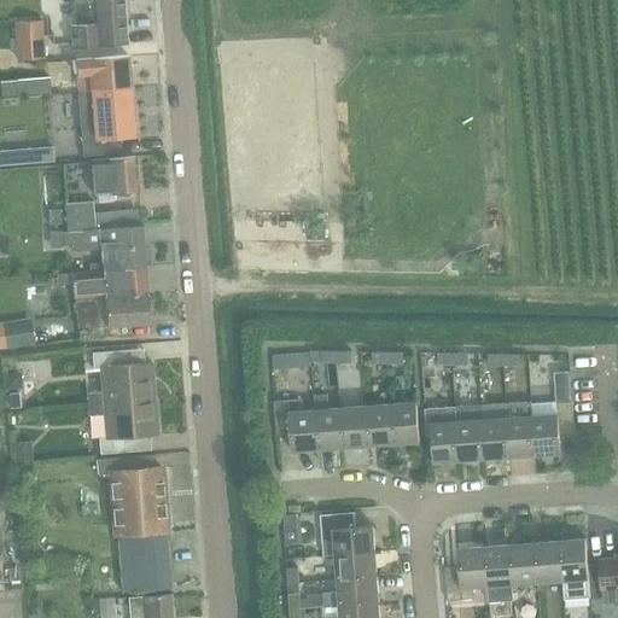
[(75,0),(77,27),(70,27),(73,48),(126,45),(122,0),(75,0)]
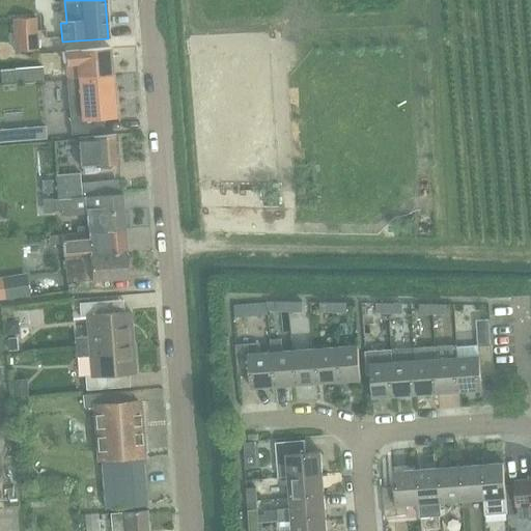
[(12,19),(14,31),(35,30),(35,18),(12,19)]
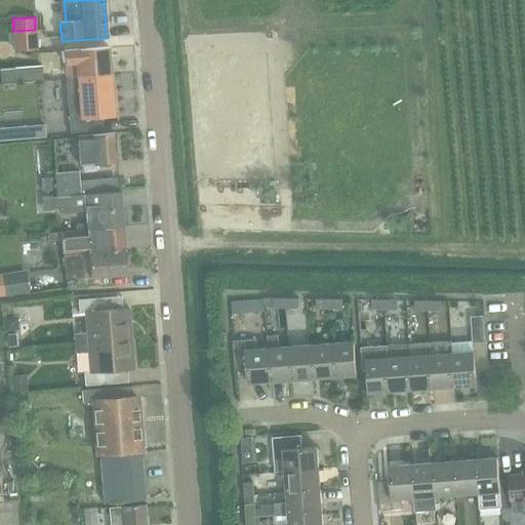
[(37,49),(35,30),(13,31),(14,51),(37,49)]
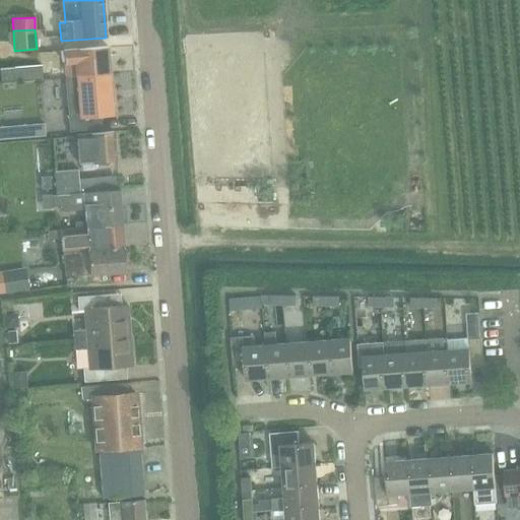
[(76,76),(76,77),(110,74),(107,47),(63,50),(65,77),(76,76)]
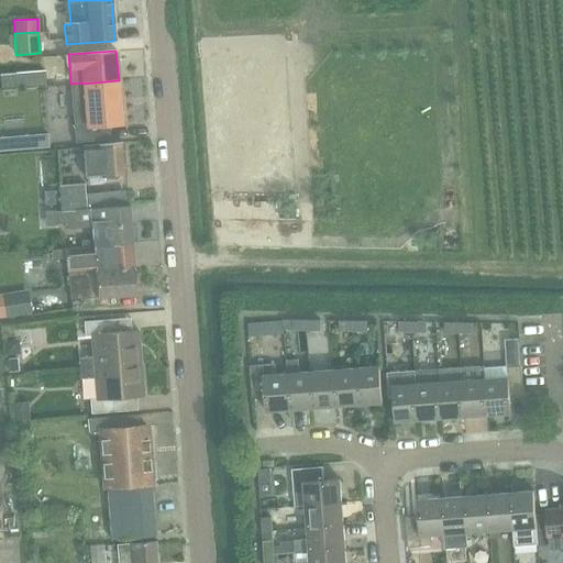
[(44,72),(15,74),(0,75),(0,87),(0,89),(45,86),(44,72)]
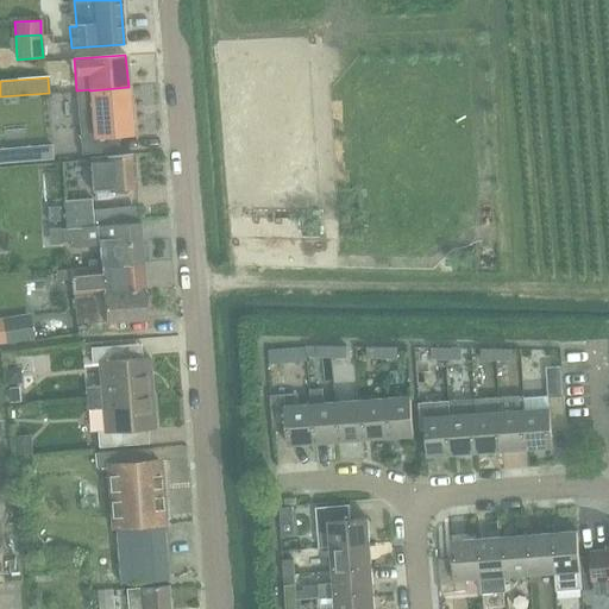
[(132,135),(129,87),(89,90),(89,89),(76,90),(75,92),(81,154),(119,151),(118,136),(132,135)]
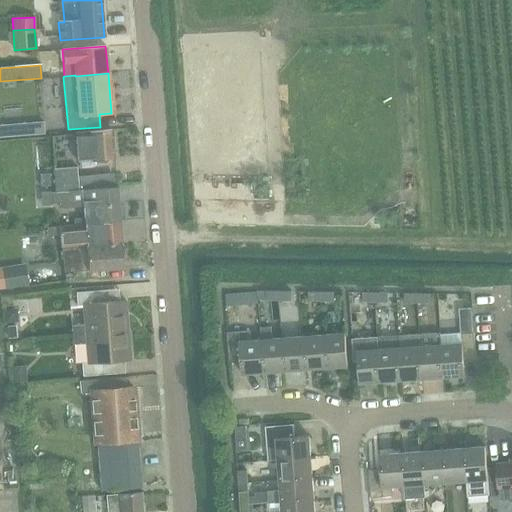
[(0,99),(11,98),(10,82),(0,82),(0,99)]
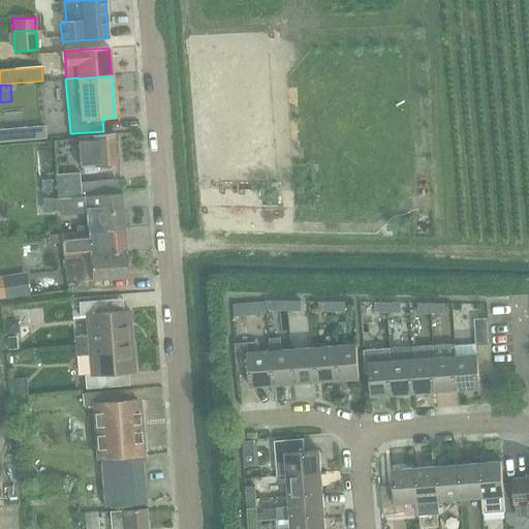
[(116,134),(78,137),(81,167),(95,166),(95,165),(99,165),(102,168),(110,167),(112,164),(118,164),(116,134)]
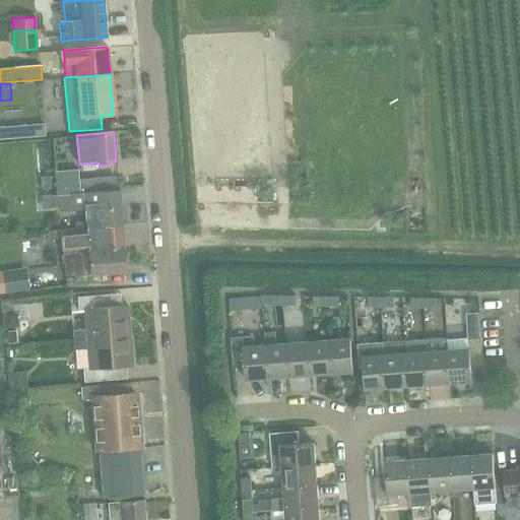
[(54,173),(57,197),(79,195),(77,171),(54,173)]
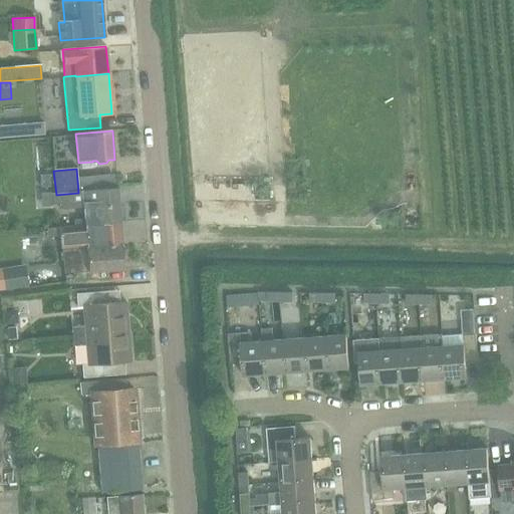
[(85,225),(120,223),(117,188),(82,190),(82,192),(78,193),(56,195),(50,195),(51,205),(60,204),(60,209),(83,207),(84,220),(73,221),(74,226),(85,225)]
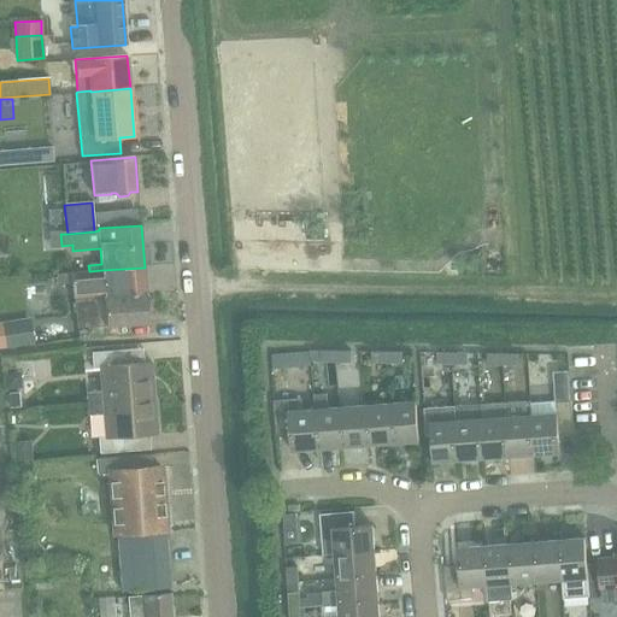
[(89,274),(57,276),(58,286),(75,285),(76,301),(105,299),(146,295),(145,268),(103,270),(89,271),(89,274)]
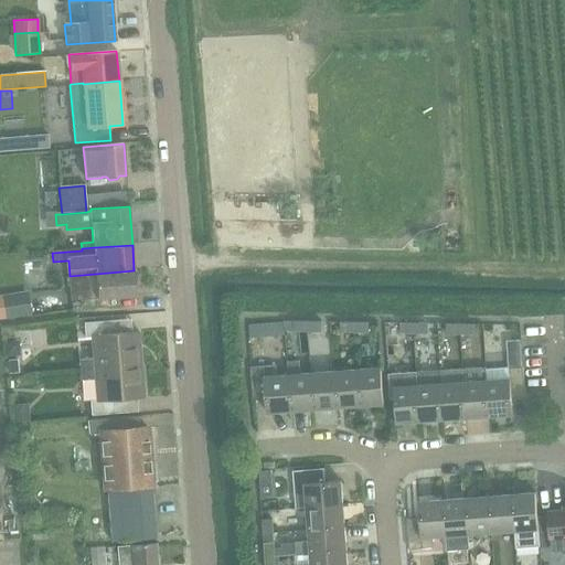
[(96,274),(70,276),(71,299),(136,295),(134,270),(96,274)]
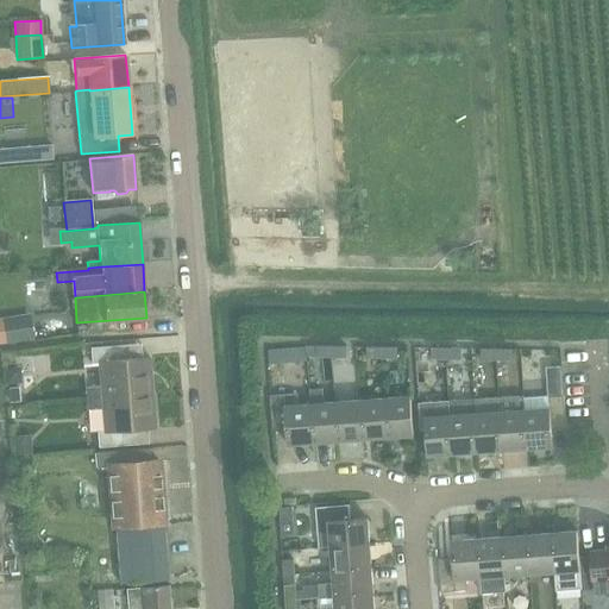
[(30,315),(0,318),(0,343),(32,339),(30,315)]
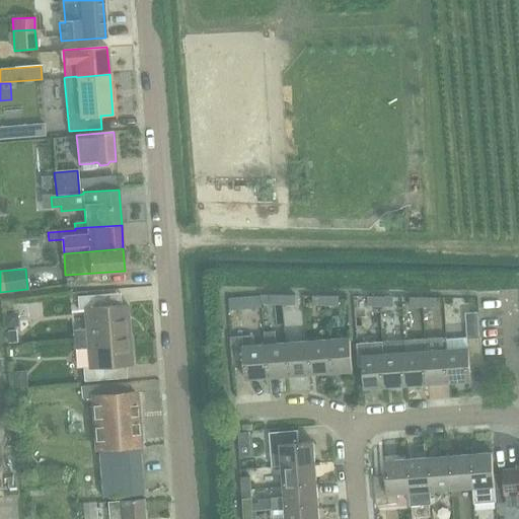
[(73,340),(130,335),(128,304),(112,306),(110,294),(77,296),(78,310),(84,309),(85,329),(72,330),(73,340)]
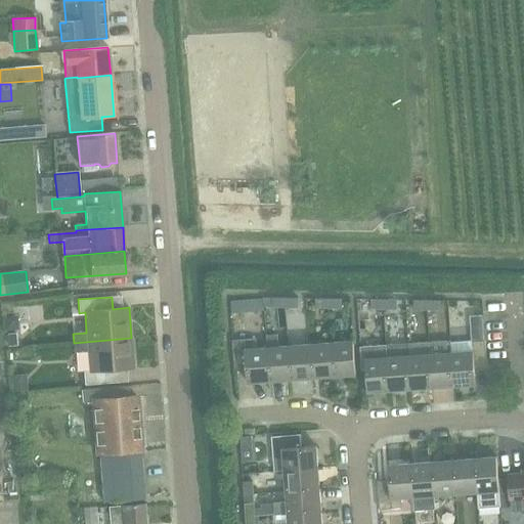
[(261,298),(230,300),(231,312),(262,310),(261,298)]
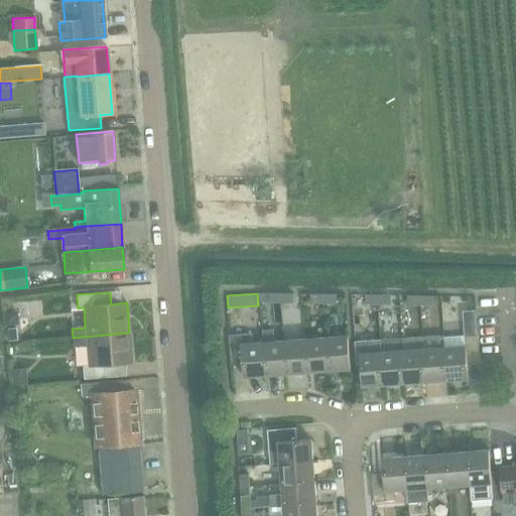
[(268,302),(280,302),(280,293),(268,293),(268,302)]
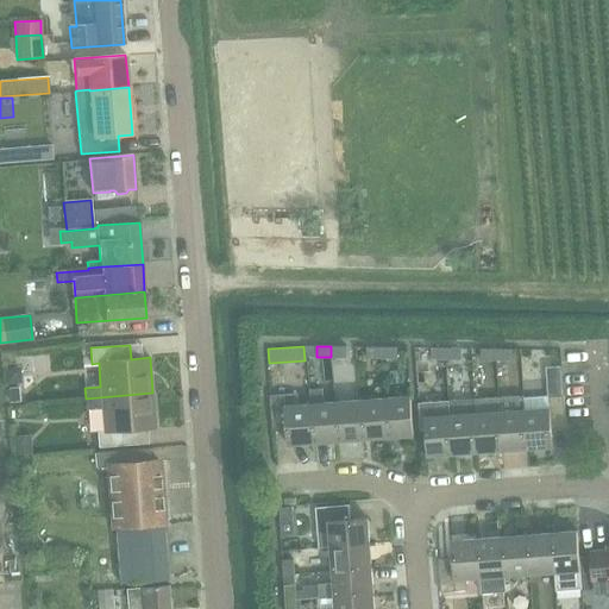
[(346,346),(331,346),(331,357),(346,357),(346,346)]
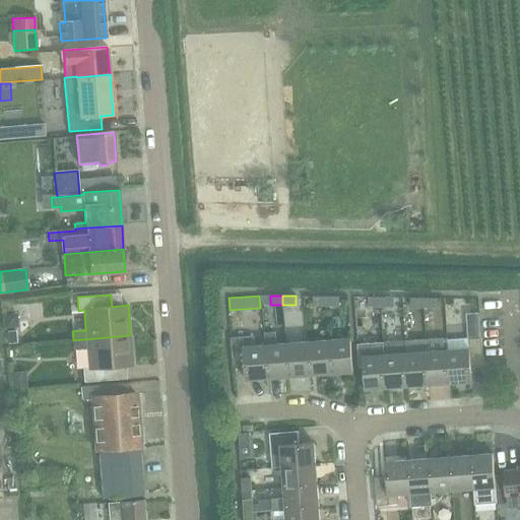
[(313,306),(325,306),(326,297),(313,297),(313,306)]
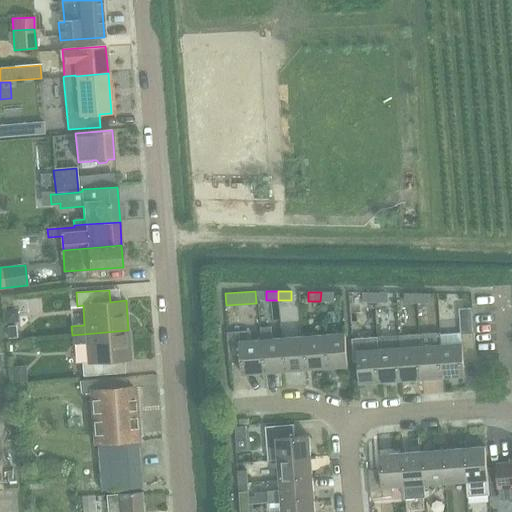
[(333,292),(321,292),(320,301),(333,301),(333,292)]
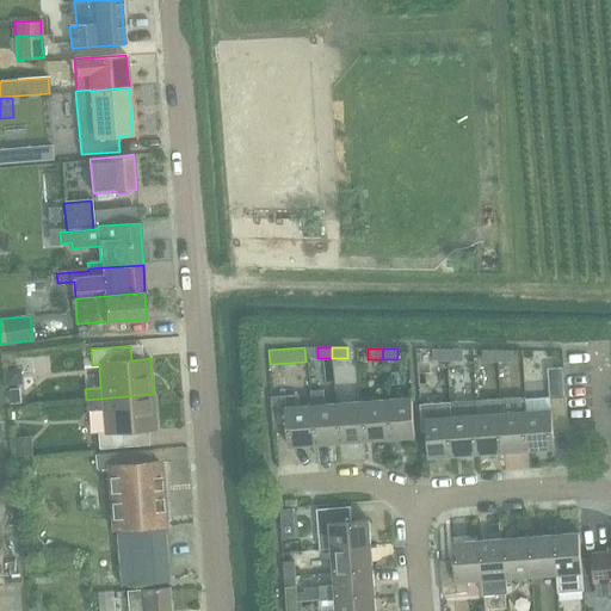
[(448,350),(432,349),(432,359),(448,360),(448,350)]
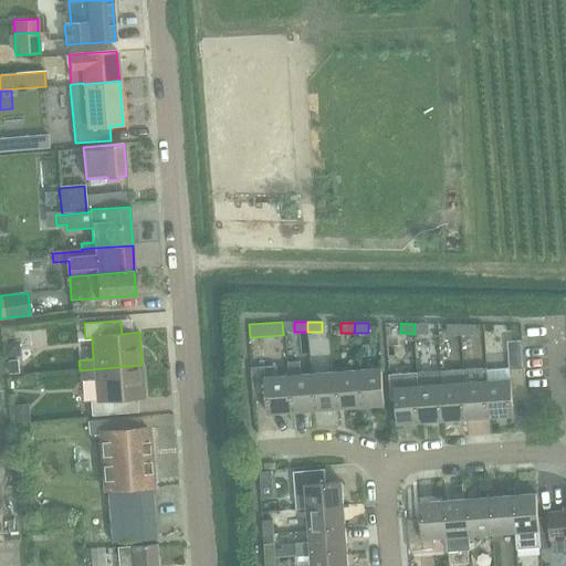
[(428,324),(415,324),(415,334),(428,334),(428,324)]
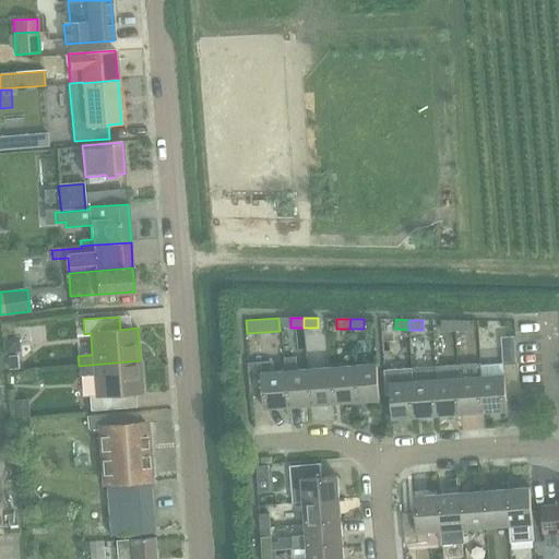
[(455,321),(441,320),(441,330),(454,330),(455,321)]
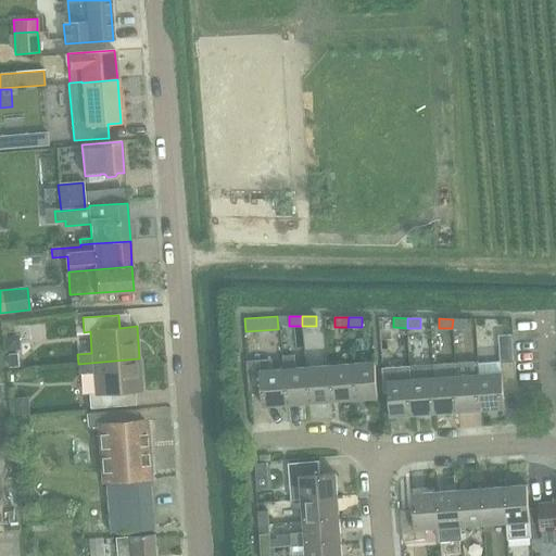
[(466,319),(453,319),(452,328),(466,329),(466,319)]
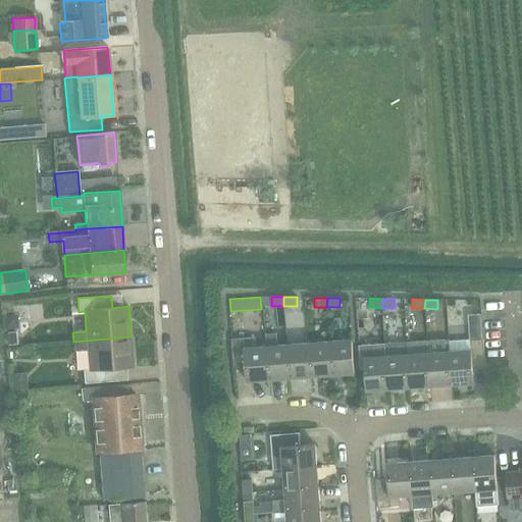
[(266,347),(268,379),(290,378),(288,345),(277,346),(276,333),(265,334),(266,347)]
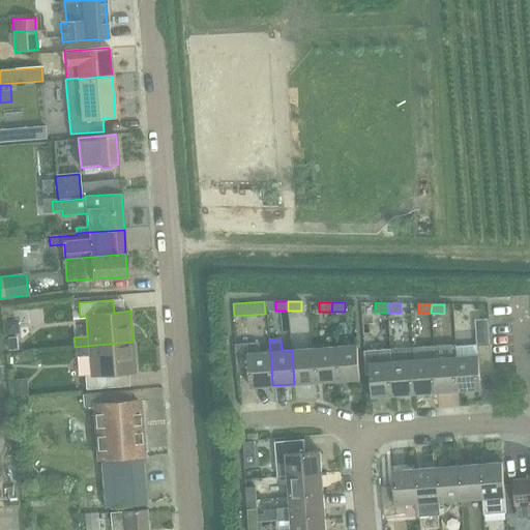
[(133,342),(75,347),(76,356),(89,355),(90,376),(84,376),(85,389),(120,387),(119,375),(135,373),(133,342)]
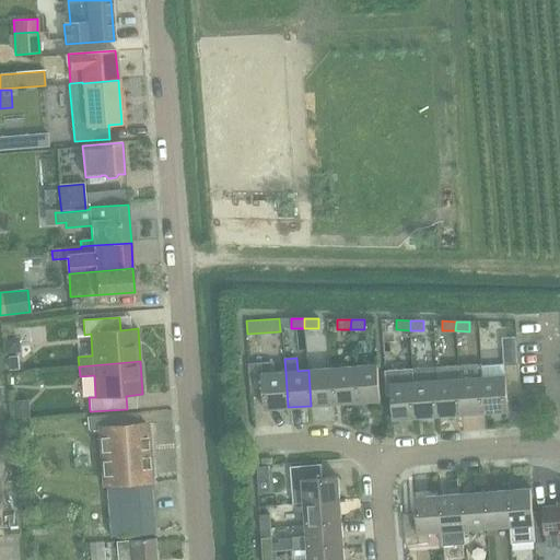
[(288,407),(286,372),(275,372),(273,362),(247,363),(251,394),(263,393),(265,409),(288,407)]
